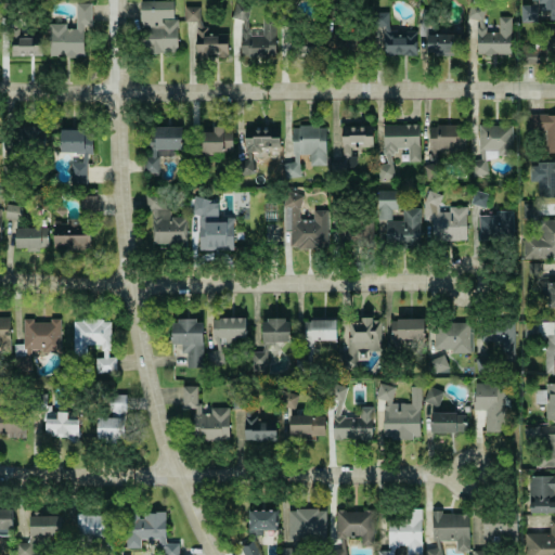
[(177,52),(176,0),(140,1),(141,53),(177,52)]
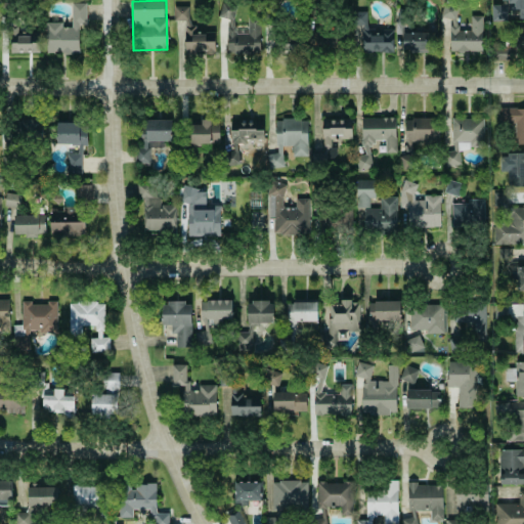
[(523,0),(500,0),(500,2),(517,1),(517,17),(523,17),(523,0)]
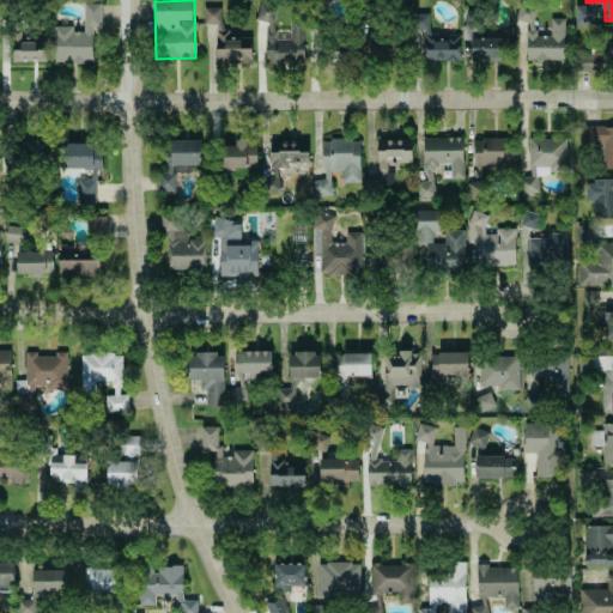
[(53,26),(53,62),(92,62),(91,28),(101,28),(101,2),(83,4),(83,31),(72,31),(72,25),(53,26)]
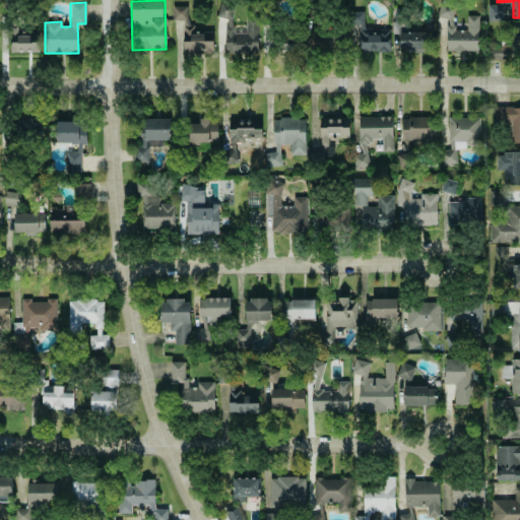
[(478,51),(478,15),(466,15),(466,30),(453,30),(453,4),(438,4),(438,17),(446,17),(446,51),(478,51)]
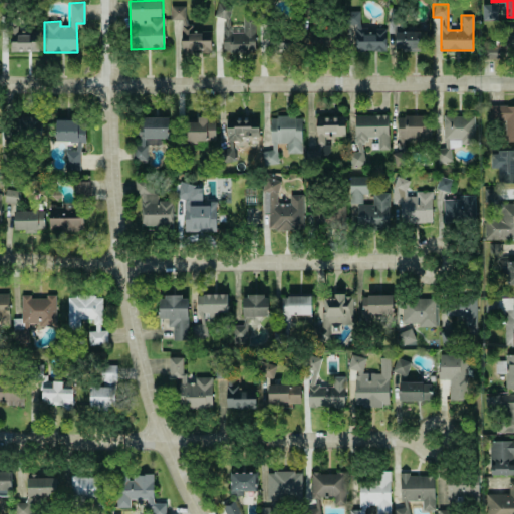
[(482,20),(497,20),(497,4),(482,5),(482,20)]
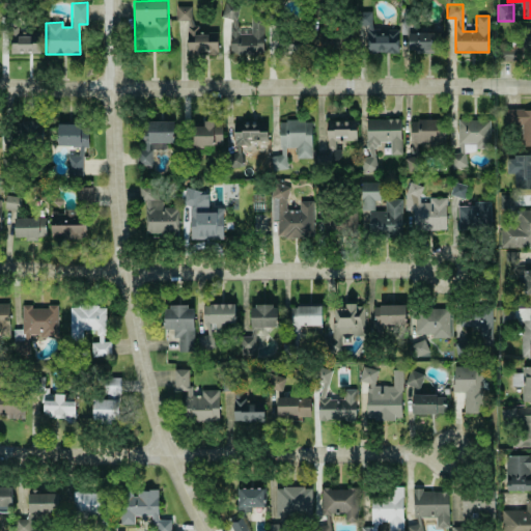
[(223,18),(236,18),(236,6),(224,5),(223,18)]
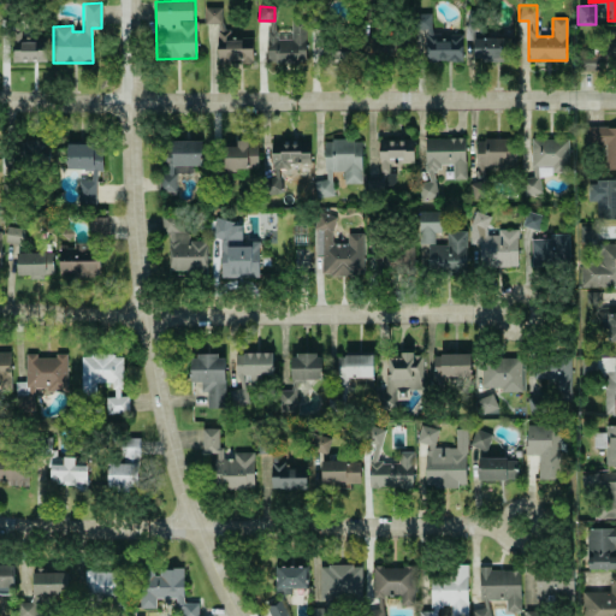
[(203,24),(220,24),(220,7),(205,7),(203,24)]
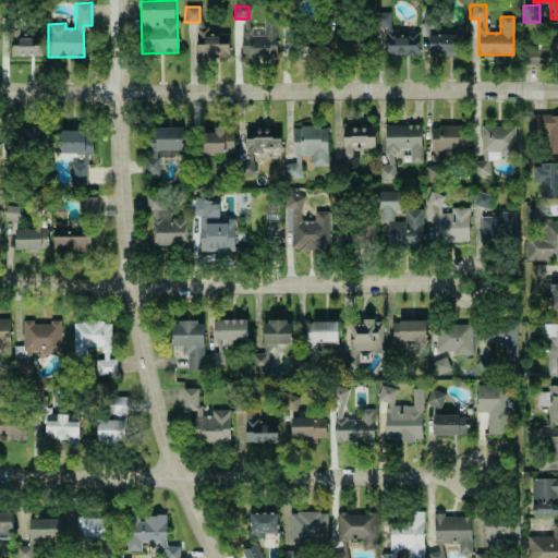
[(417,56),(419,32),(390,32),(390,13),(380,13),(379,55),(417,56)]
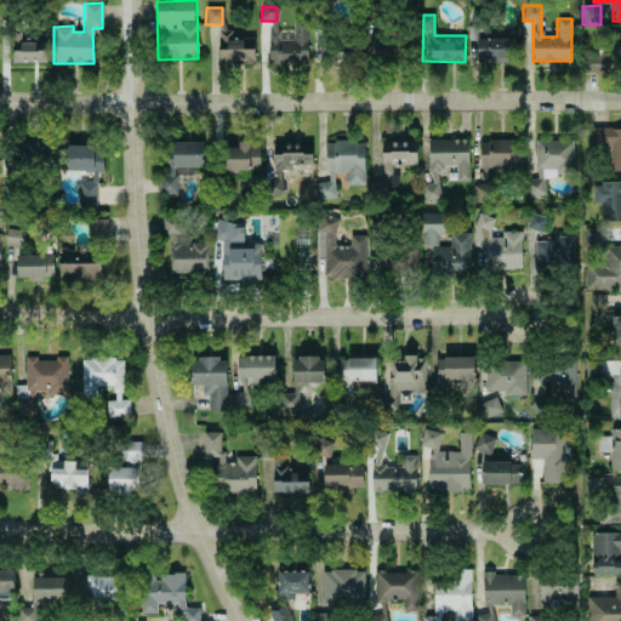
[(268,63),(306,64),(308,21),(292,21),(292,40),(277,39),(277,22),(269,22),(268,63)]
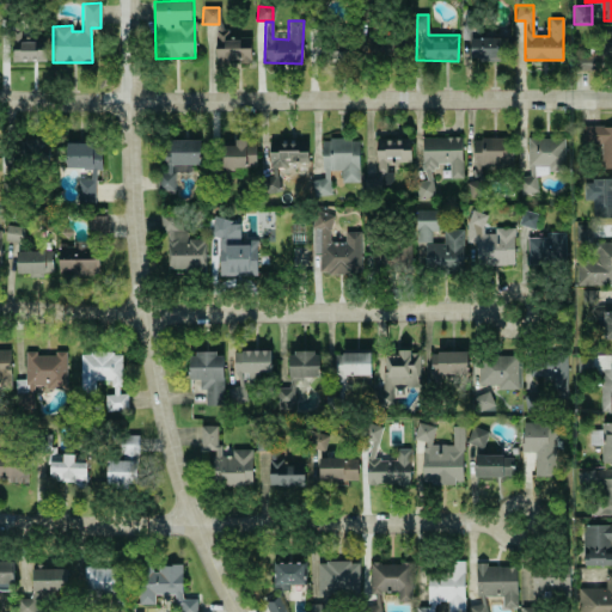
[(369,57),(393,56),(392,34),(368,34),(369,57)]
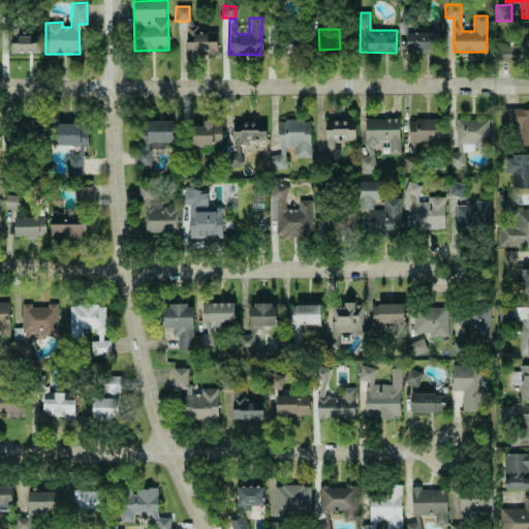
[(305,55),(306,36),(283,35),(283,33),(270,32),(269,53),(305,55)]
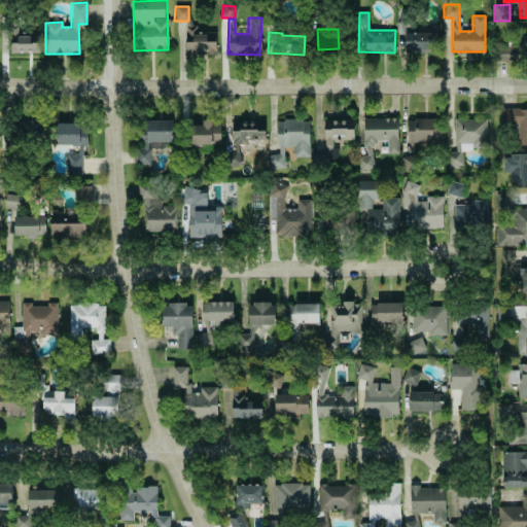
[(436,51),(436,33),(405,33),(405,53),(436,51)]
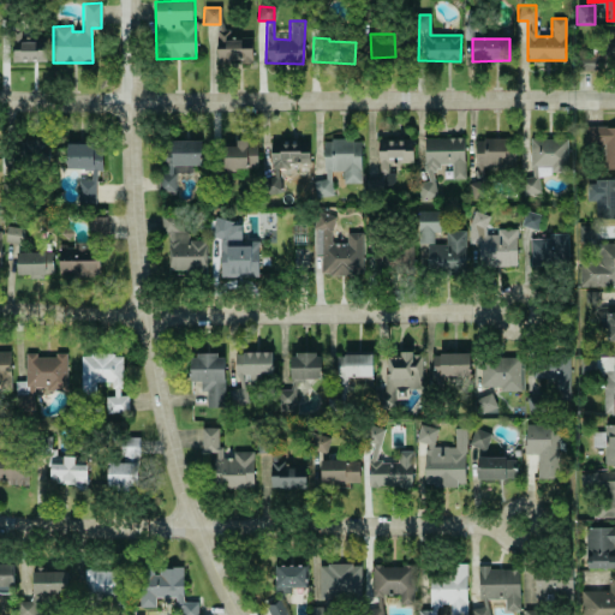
[(251,61),(251,40),(216,41),(216,63),(251,61)]
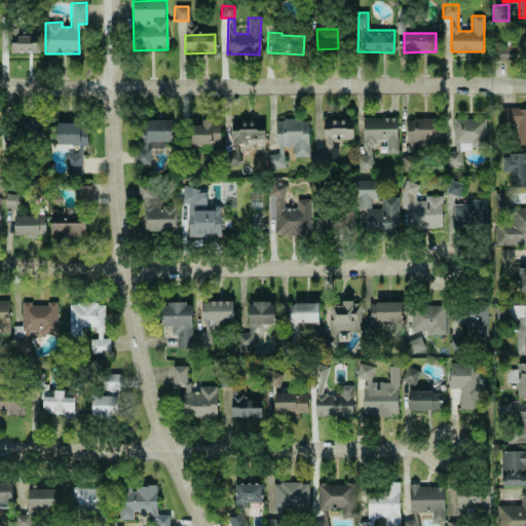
[(17,51),(39,52),(40,35),(17,35),(17,51)]
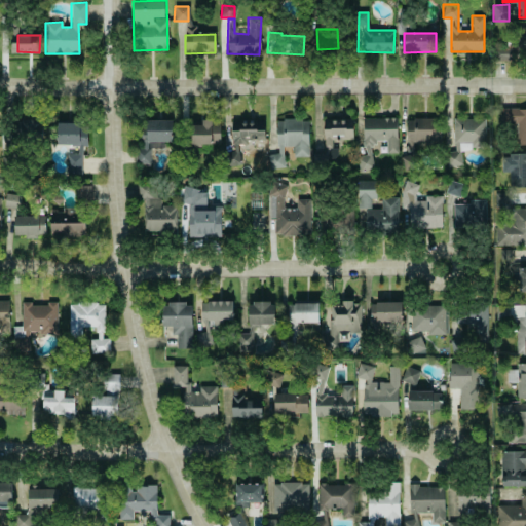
[(516,123),(517,145),(525,144),(525,108),(499,109),(500,123),(516,123)]
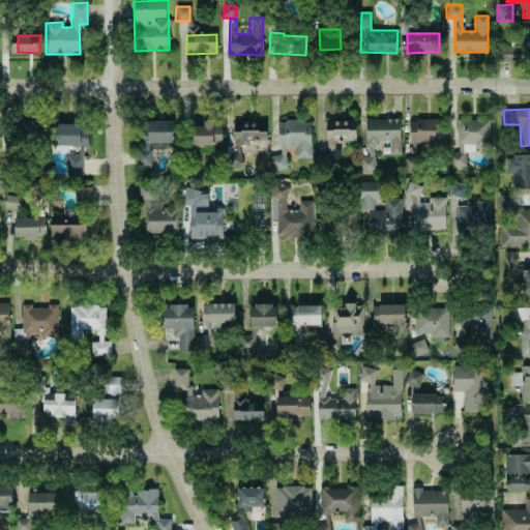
[(400,118),(364,119),(365,146),(377,146),(377,142),(388,141),(388,154),(401,154),(400,118)]
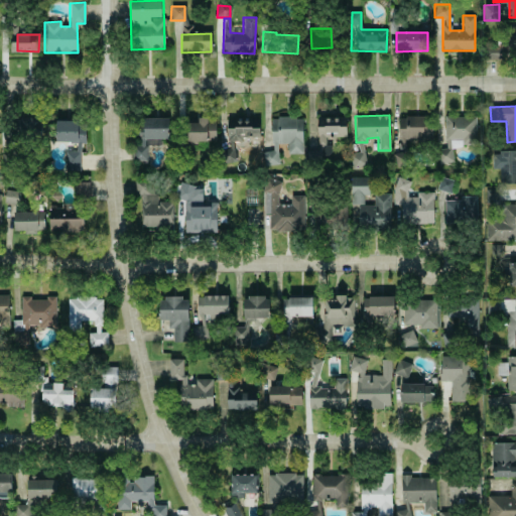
[(398,117),(398,141),(432,140),(432,116),(398,117)]
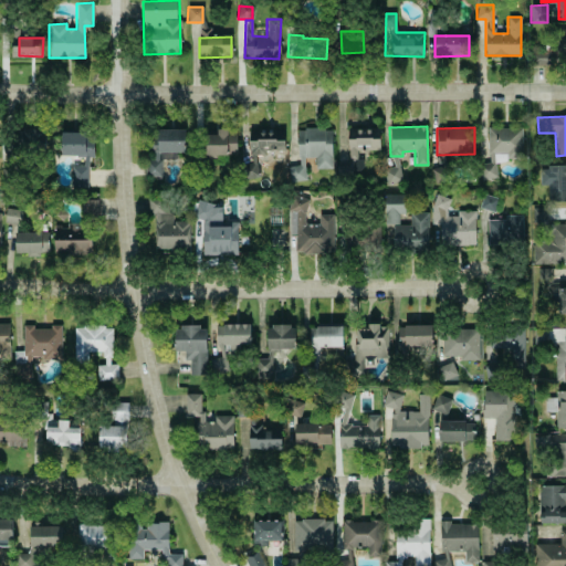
[(521,160),(522,128),(488,127),(486,160),(521,160)]
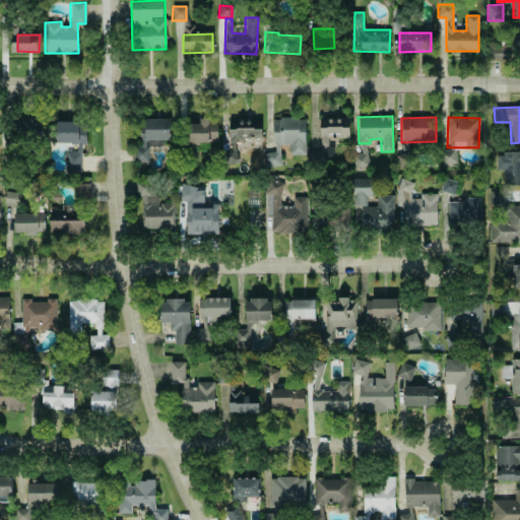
[(42,119),(16,118),(16,141),(42,142),(42,119)]
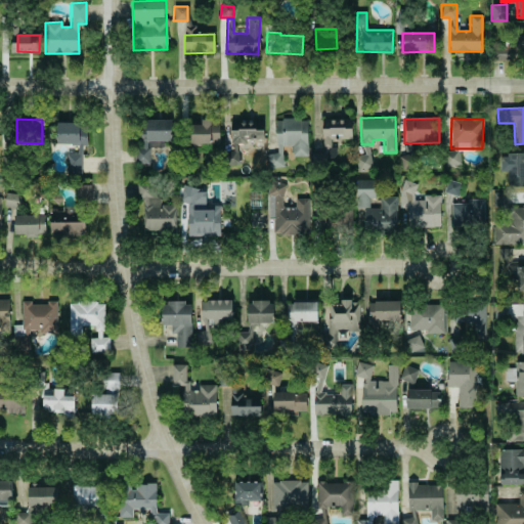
[(307,119),(275,119),(275,148),(292,148),(292,156),(307,156),(307,119)]
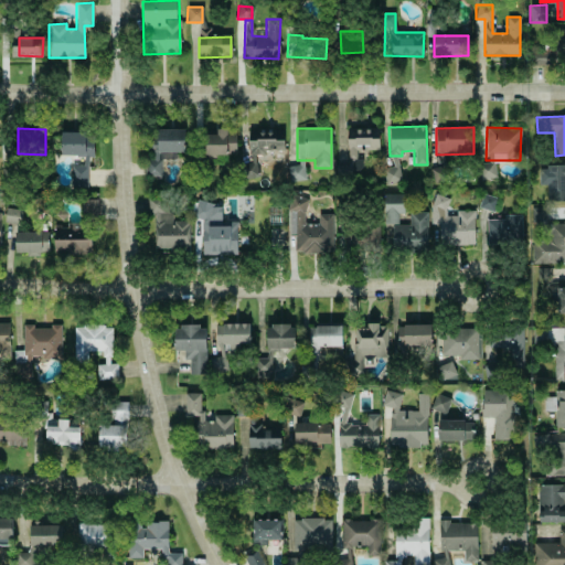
[(379,150),(379,128),(348,128),(347,164),(336,164),(336,177),(352,177),(352,170),(362,170),(362,150),(379,150)]
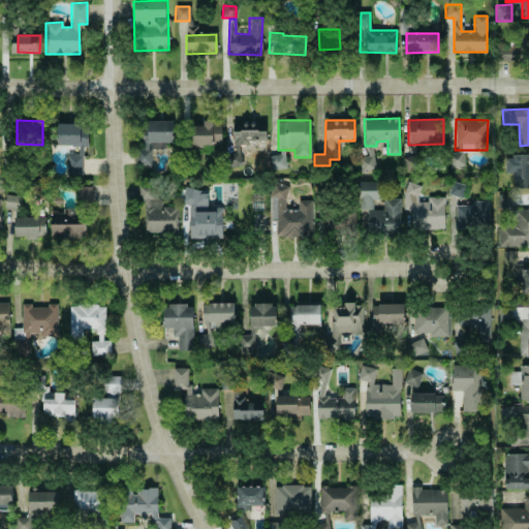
[(174,121),(147,121),(147,149),(135,149),(135,164),(151,164),(151,149),(165,148),(164,143),(174,143),(174,121)]
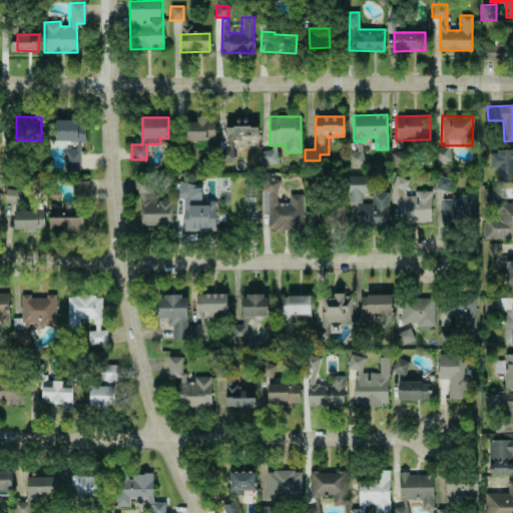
[(184,122),(185,142),(214,141),(213,117),(195,118),(195,121),(184,122)]
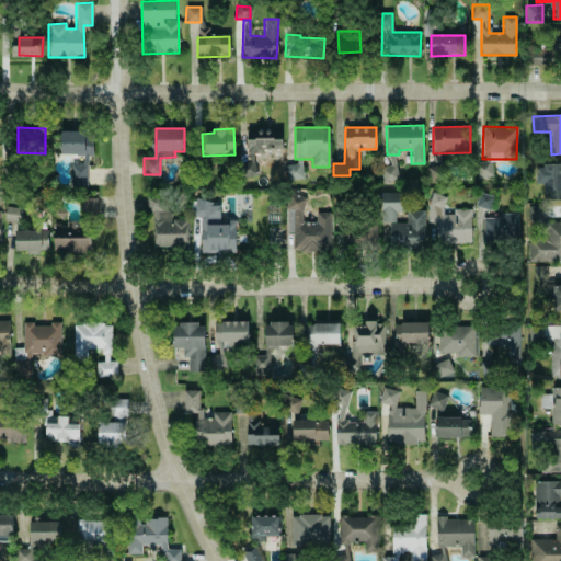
[(247,150),(282,149),(282,128),(245,129),(247,150)]
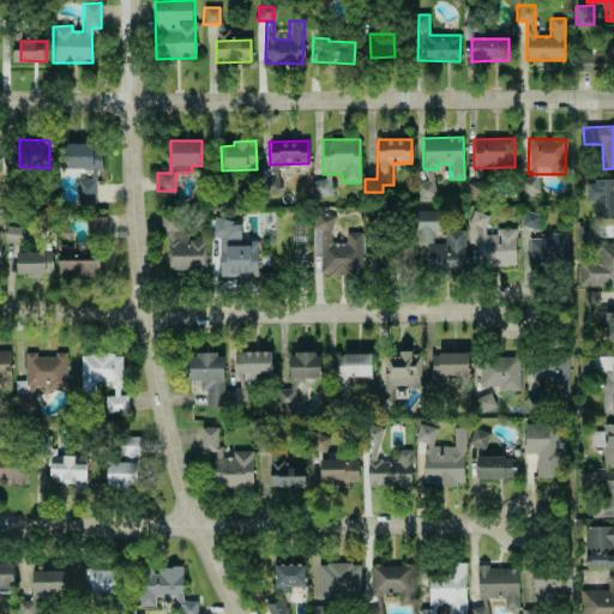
[(96,204),(96,170),(102,170),(102,144),(66,143),(66,168),(90,169),(90,179),(77,179),(77,203),(96,204)]
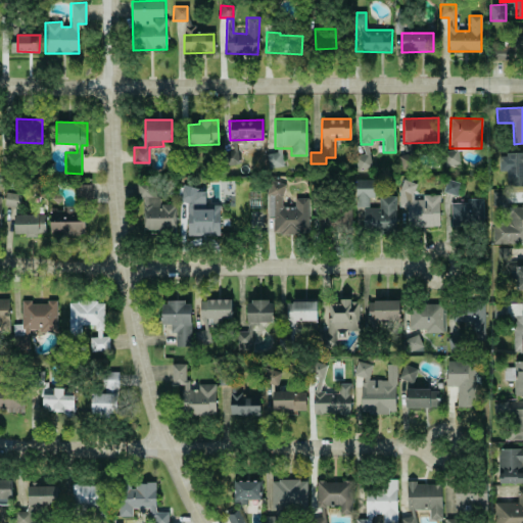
[(457,149),(442,152),(444,165),(460,163),(457,149)]
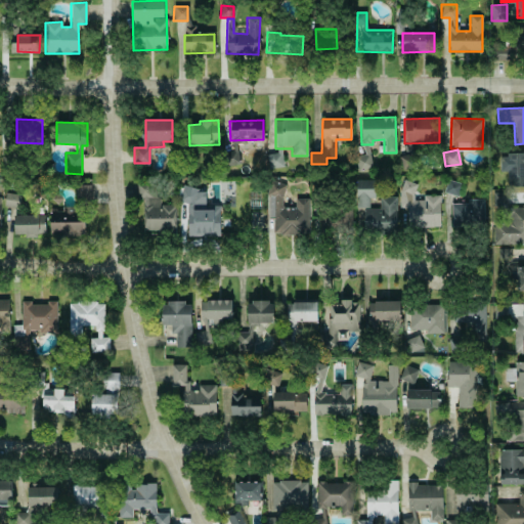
[(282,153),(268,154),(268,167),(282,167),(282,153)]
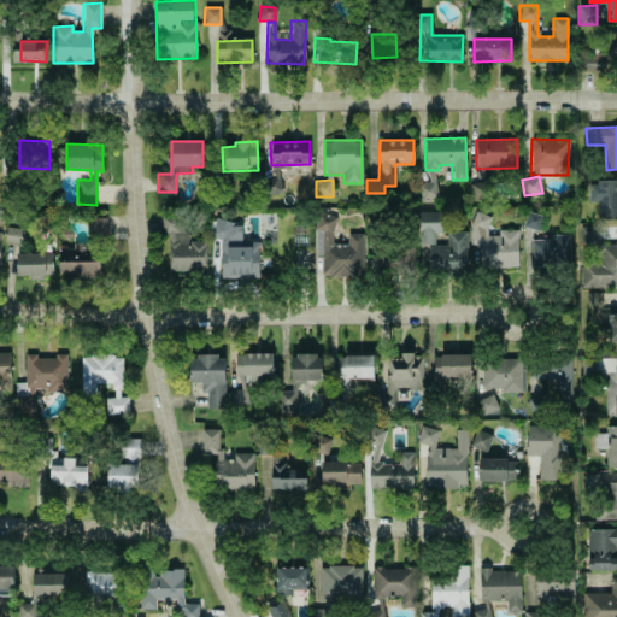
[(588,201),(597,201),(597,217),(616,217),(616,180),(588,181),(588,201)]
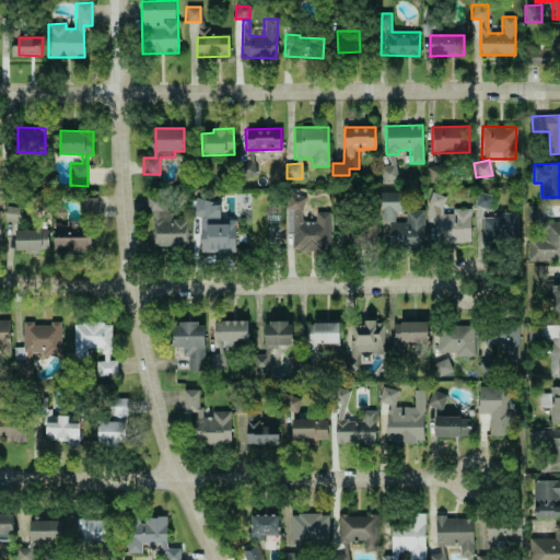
[(397,179),(395,164),(380,166),(382,182),(397,179)]
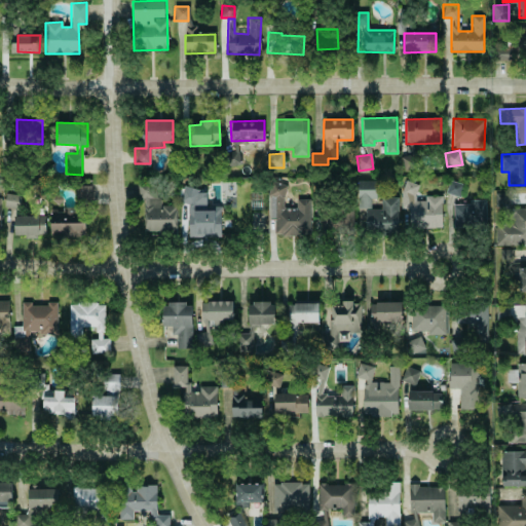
[(398,197),(380,197),(380,209),(370,209),(370,198),(375,198),(375,181),(358,181),(357,208),(364,209),(364,229),(397,230),(398,197)]
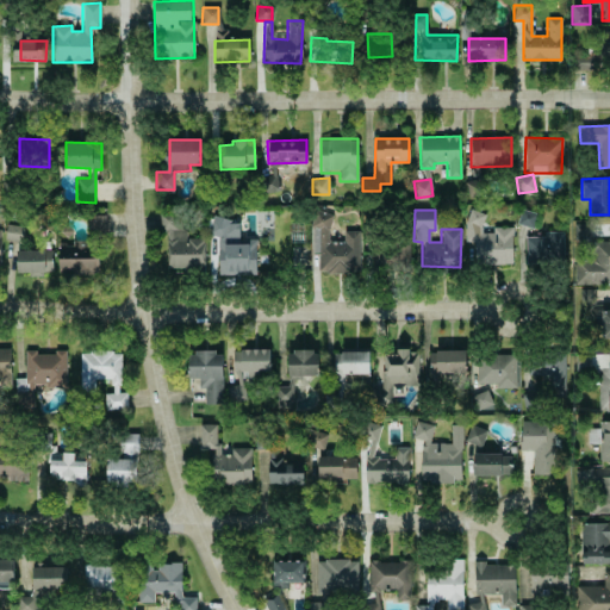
[(533,228),(536,212),(520,210),(517,224),(533,228)]
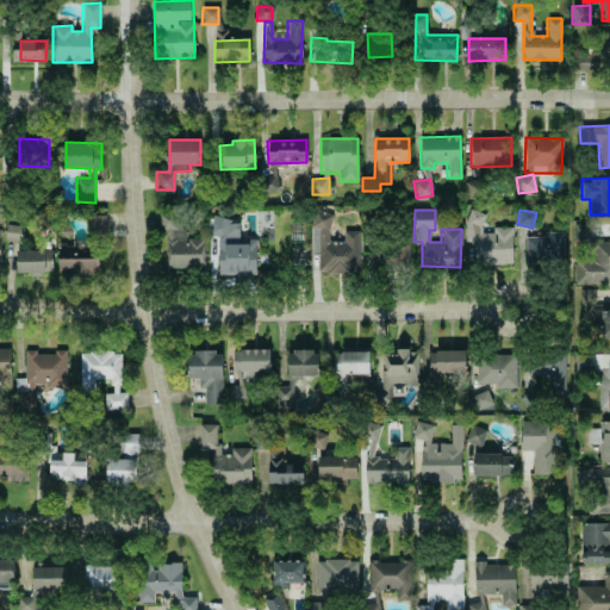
[(511,265),(512,226),(491,226),(491,232),(483,232),(483,211),(466,211),(466,241),(474,241),(473,263),(511,265)]
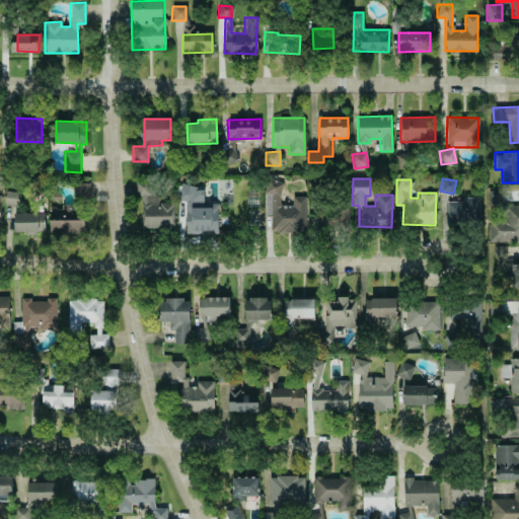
[(142,228),(173,227),(172,202),(157,203),(157,181),(136,182),(136,196),(141,196),(142,228)]
